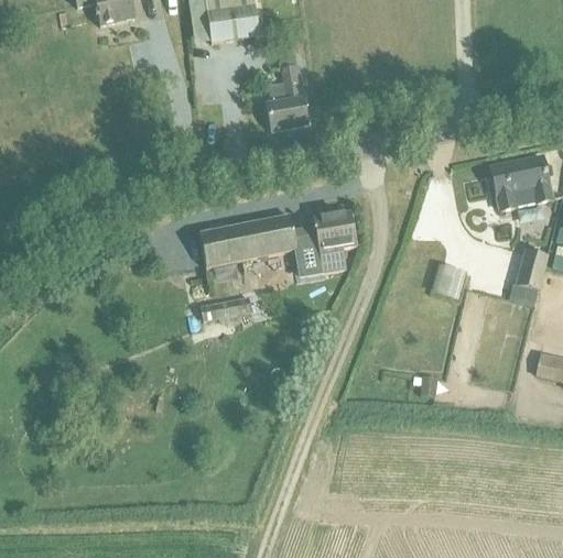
[(76,0),(78,6),(96,2),(100,25),(137,18),(132,0),(76,0)]
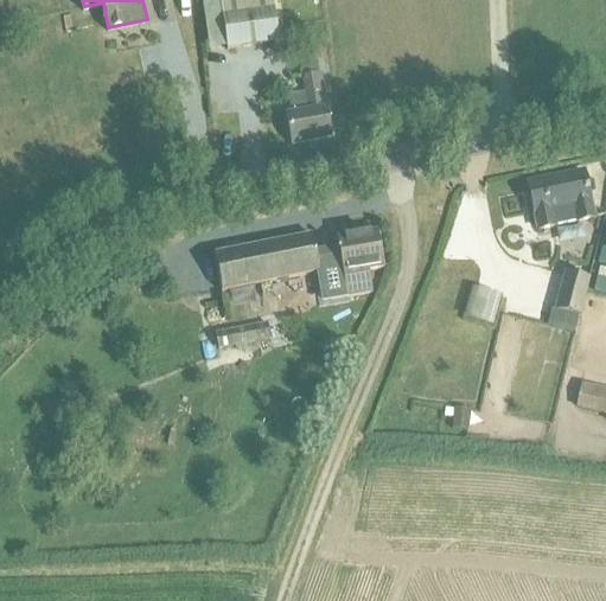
[(218,0),(224,46),(278,40),(273,0),(218,0)]
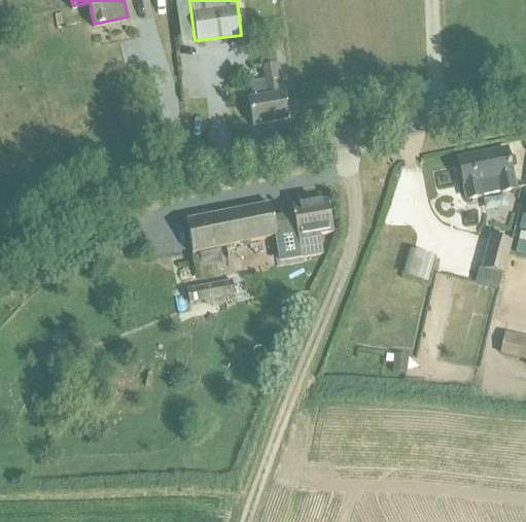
[(254,96),(250,97),(254,122),(288,115),(278,61),(264,64),(267,78),(251,81),(254,96)]
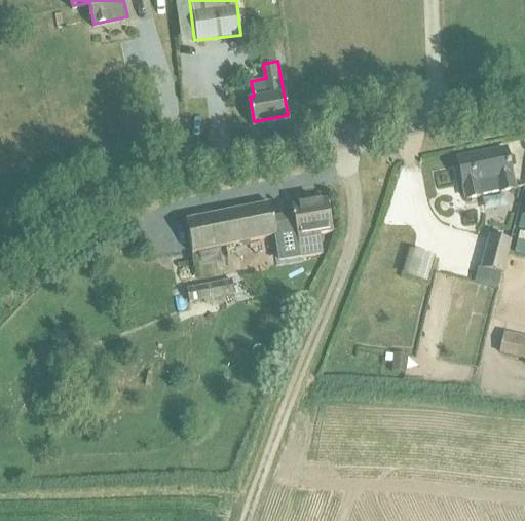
[(516,185),(507,145),(458,156),(467,196),(482,193),(481,192),(500,188),(500,189),(516,185)]
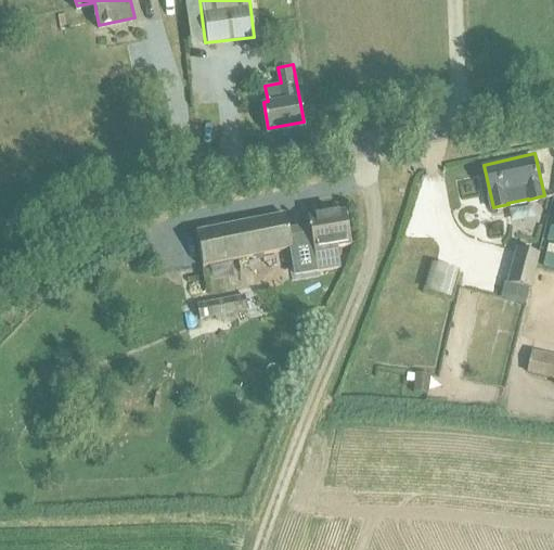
[(292,247),(291,242),(312,238),(318,268),(342,264),(338,245),(351,242),(346,208),(308,215),(309,222),(288,226),(285,212),(196,229),(203,264),(292,247)]
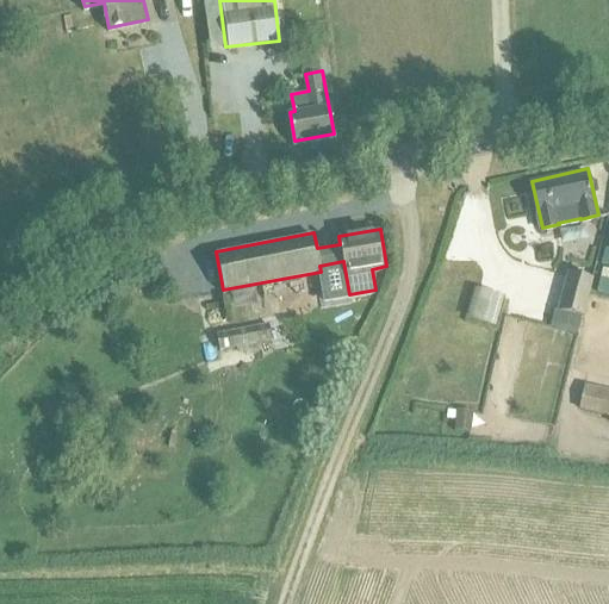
[(557,322),(579,329),(594,274),(588,272),(591,260),(575,255),(559,309),(561,309),(557,322)]
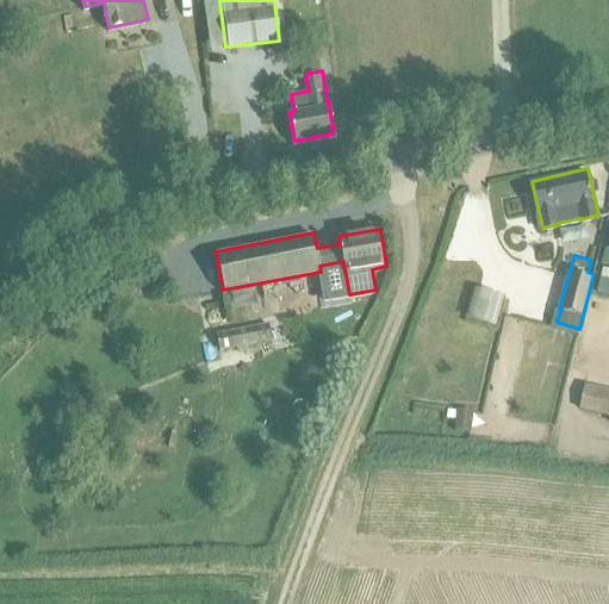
[(476,310),(507,316),(513,284),(482,278),(476,310)]
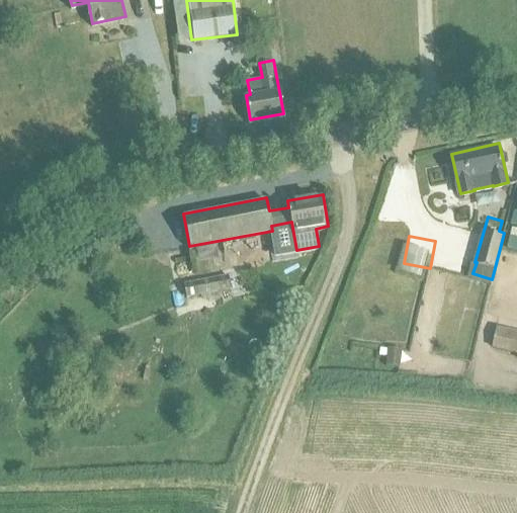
[(190,249),(178,254),(185,270),(197,264),(190,249)]
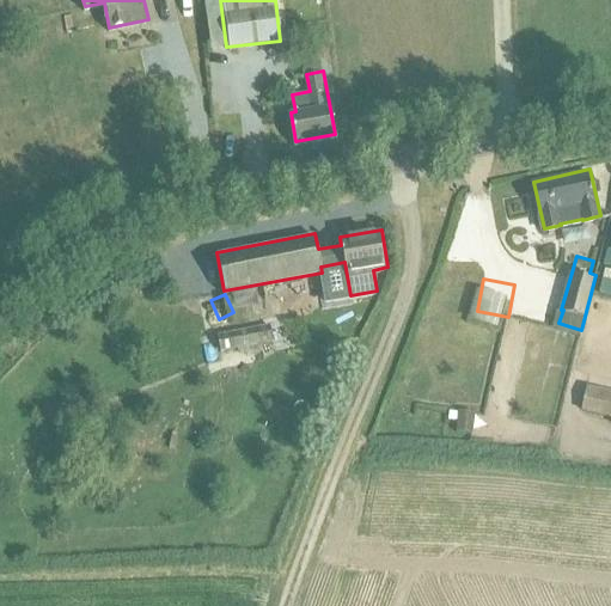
[(272,319),(218,331),(221,348),(275,336),(272,319)]
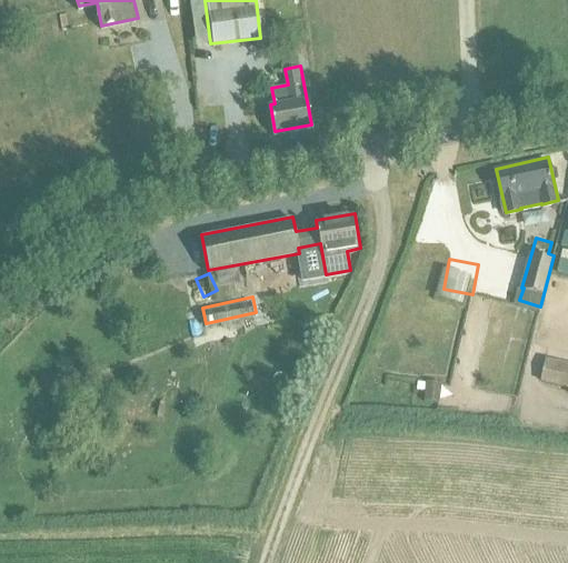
[(567,360),(547,354),(541,378),(567,384),(567,360)]
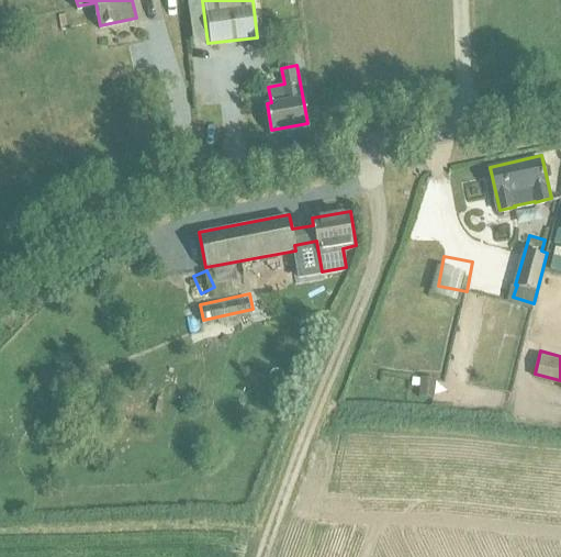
[(421,393),(434,394),(436,376),(423,375),(421,393)]
